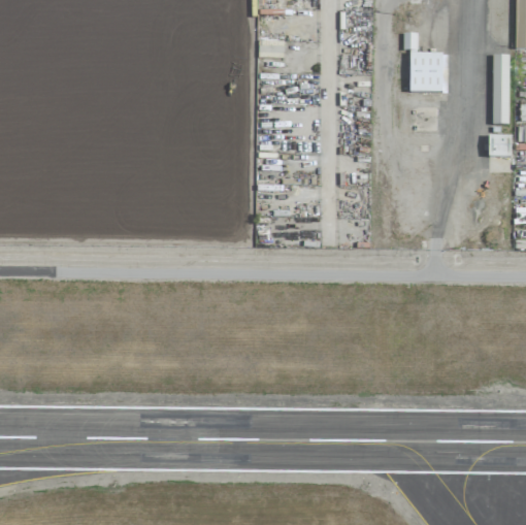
[(516,0),(516,46),(525,46),(525,0),(516,0)]
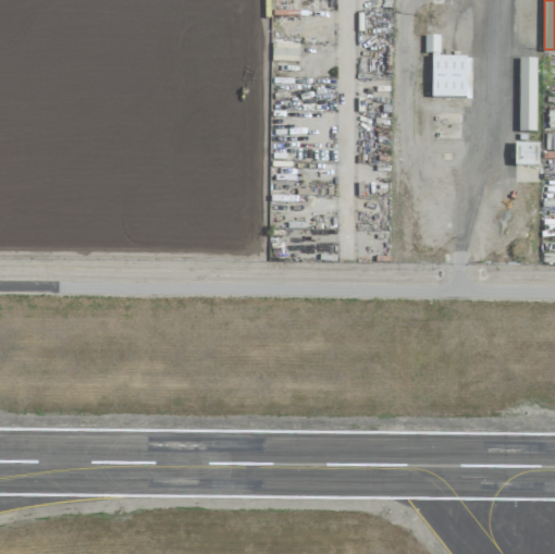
[(441,34),(426,34),(426,52),(441,52),(441,34)]
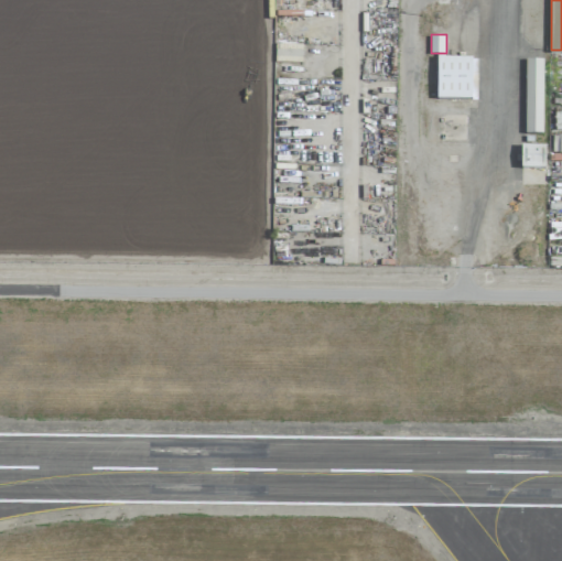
[(304,42),(277,42),(277,60),(303,61),(304,42)]
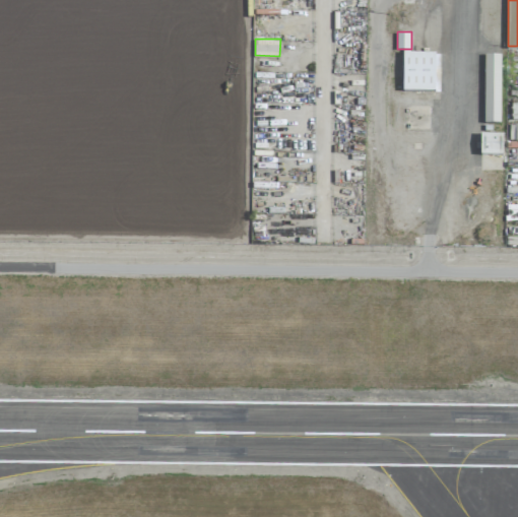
[(436,89),(437,51),(404,51),(403,89),(436,89)]
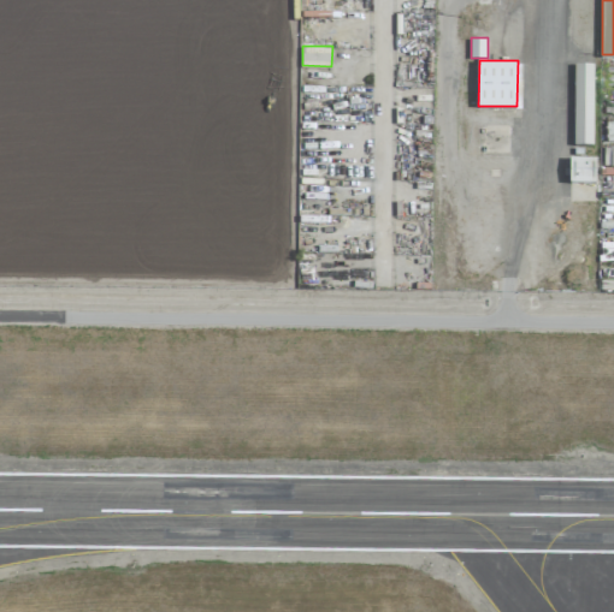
[(595,63),(577,63),(576,143),(594,143),(595,63)]
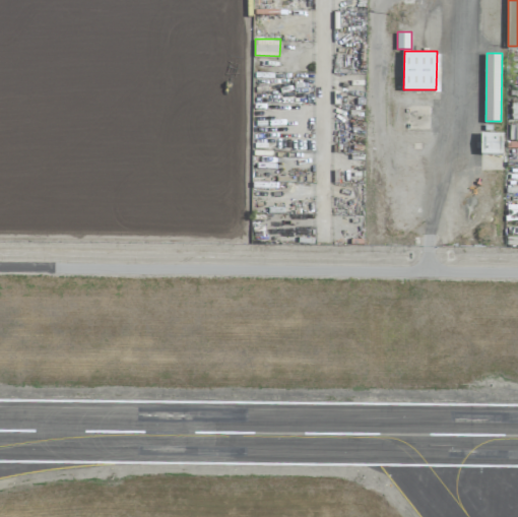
[(504,133),(481,132),(481,152),(504,153),(504,133)]
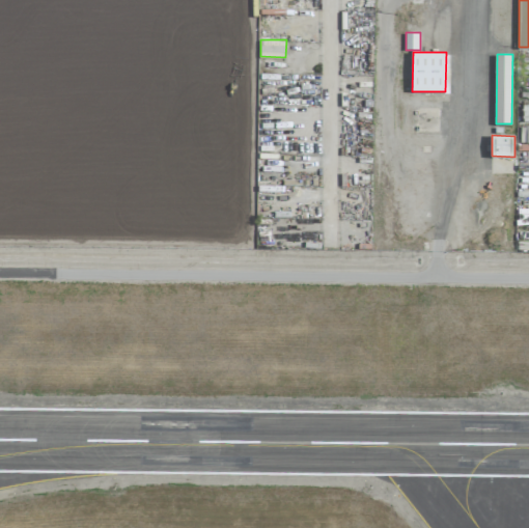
All buildings are outlined.
